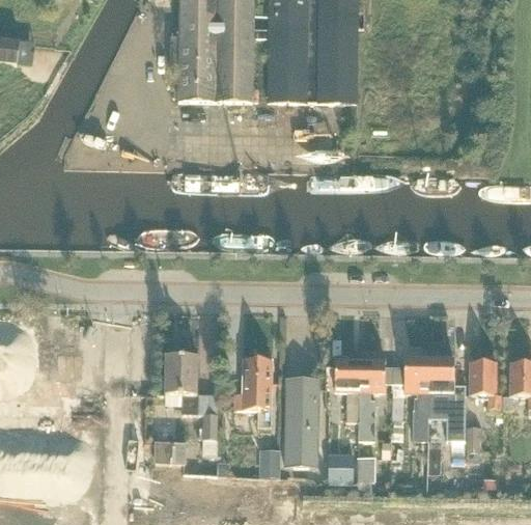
[(253,29),(253,0),(179,0),(179,38),(171,38),(171,73),(178,73),(178,101),(198,101),(252,102),(253,38),(270,38),(269,102),(358,103),(359,26),(359,0),(270,0),(270,29),(253,29)]
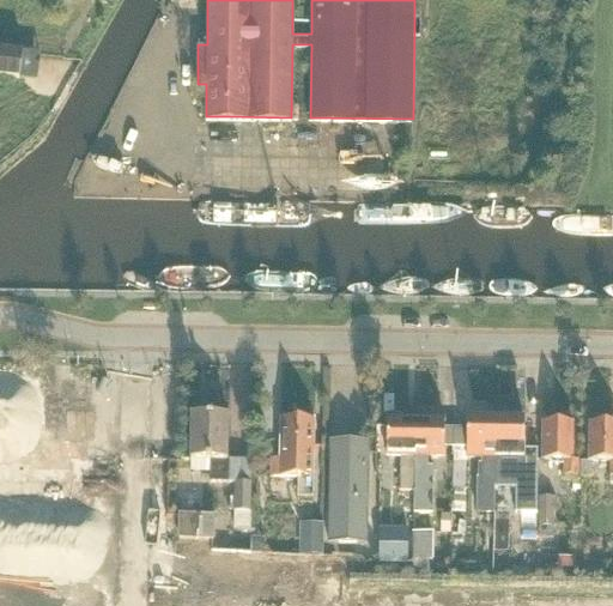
[(0,71),(19,73),(22,46),(0,43),(0,71)]
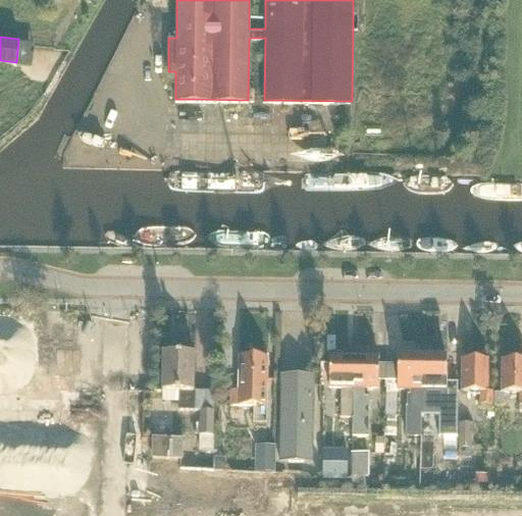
[(39,369),(39,316),(0,315),(0,378),(38,379),(38,390),(75,390),(75,369),(39,369)]
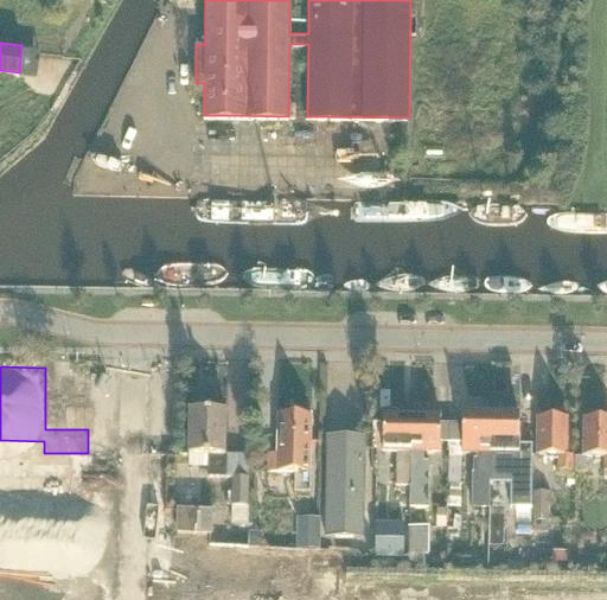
[(225,473),(227,451),(224,451),(224,408),(189,407),(187,451),(206,451),(206,472),(225,473)]
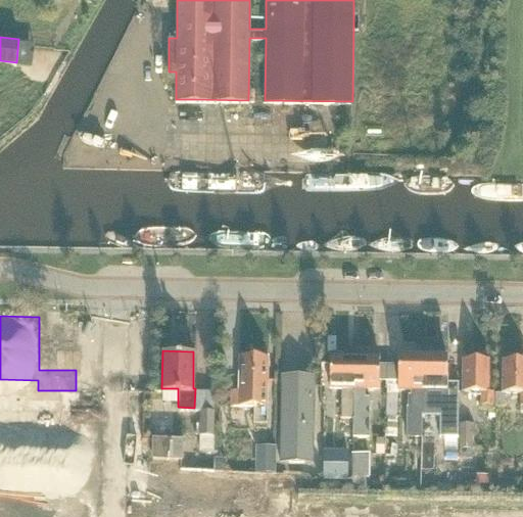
[(342,415),(352,415),(355,415),(355,353),(331,353),(330,383),(342,384),(342,415)]
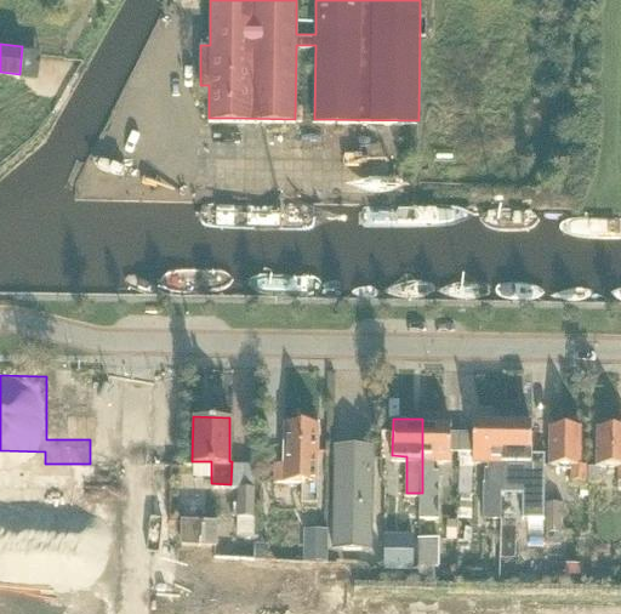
[(433,459),(438,459),(438,456),(450,456),(451,420),(422,419),(422,493),(419,493),(419,516),(437,516),(438,470),(432,470),(433,459)]
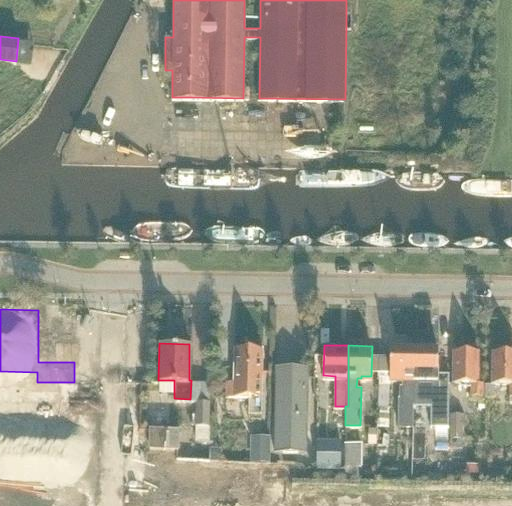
[(262,368),(262,362),(260,362),(261,346),(236,346),(236,379),(226,379),(226,394),(248,394),(248,410),(260,410),(261,368),(262,368)]
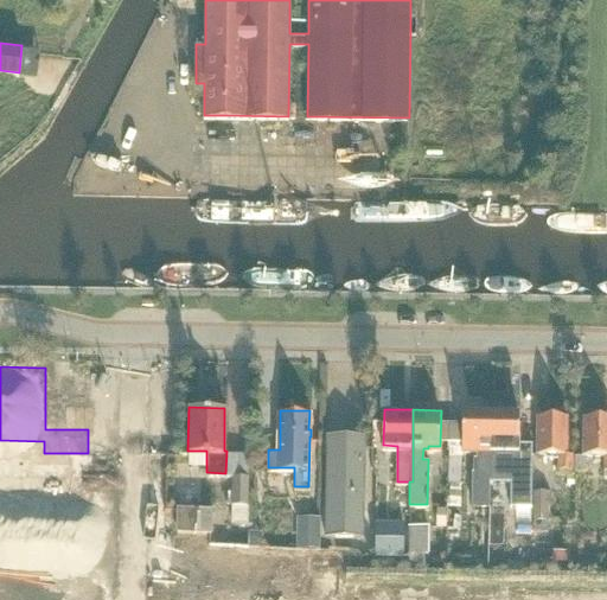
[(489,503),(489,479),(491,410),(462,410),(462,420),(461,447),(483,447),(483,454),(474,454),(473,503),(489,503)]
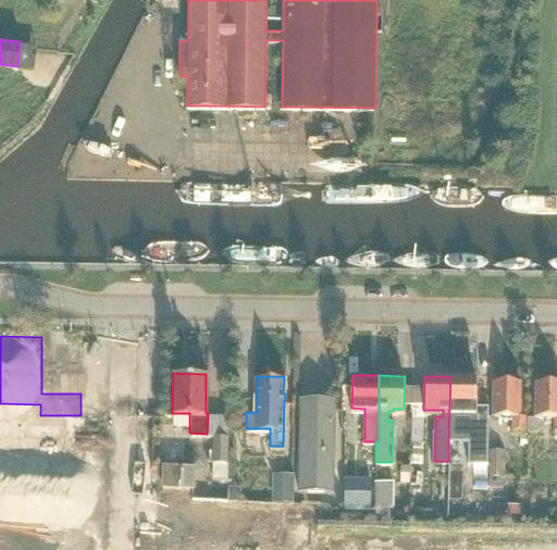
[(450,376),(448,439),(468,439),(468,461),(487,461),(489,403),(475,402),(477,377),(450,376)]
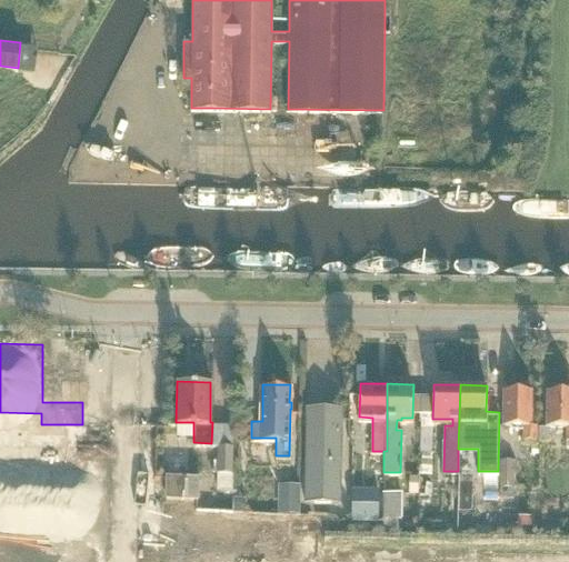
[(536,437),(536,423),(530,423),(531,388),(505,388),(503,423),(522,423),(522,437),(536,437)]
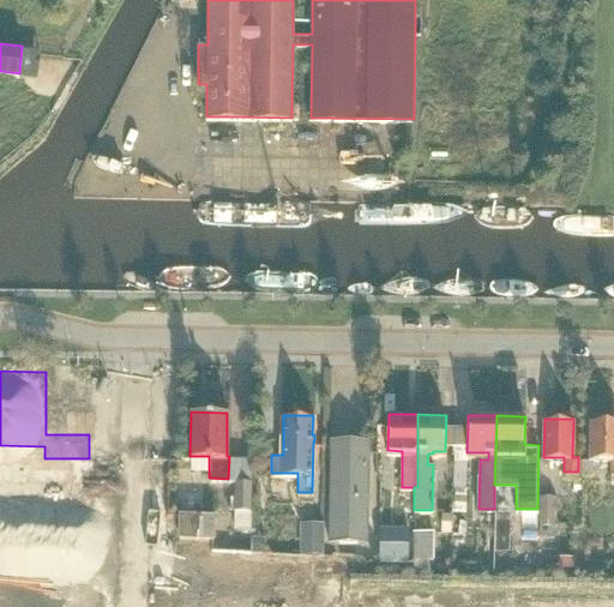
[(613,472),(613,419),(590,419),(590,457),(612,457),(612,473),(613,472)]
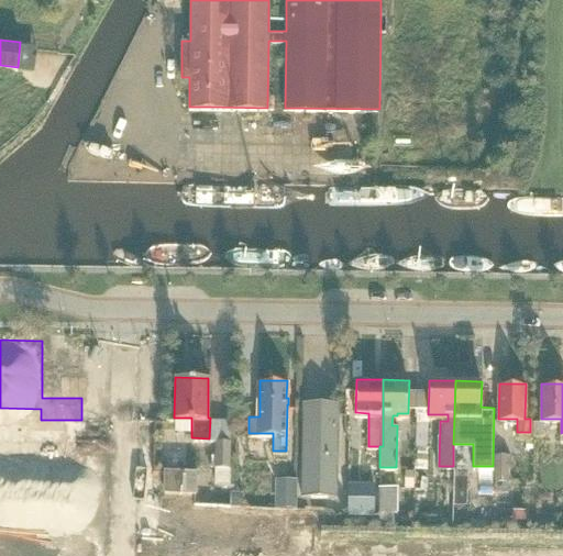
[(428,420),(428,414),(429,389),(416,388),(415,444),(428,444),(428,420)]
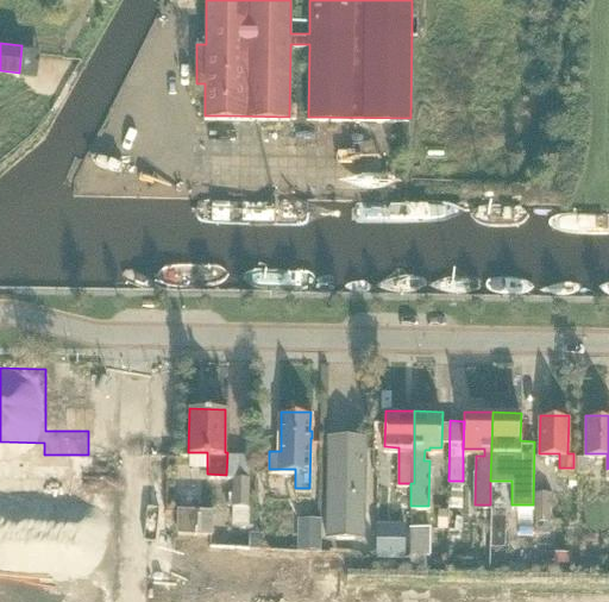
[(363,535),(365,433),(330,432),(327,534),(363,535)]
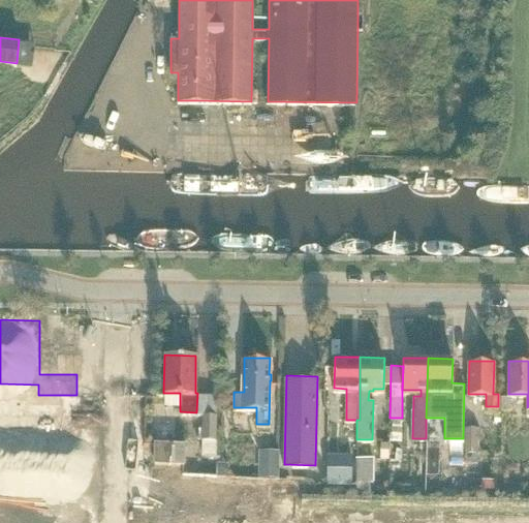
[(201,412),(216,412),(217,395),(198,395),(198,412),(201,412)]
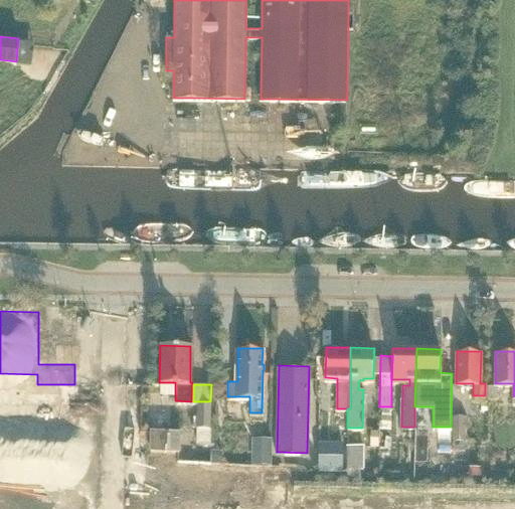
[(487,384),(487,397),(497,397),(497,384),(487,384)]
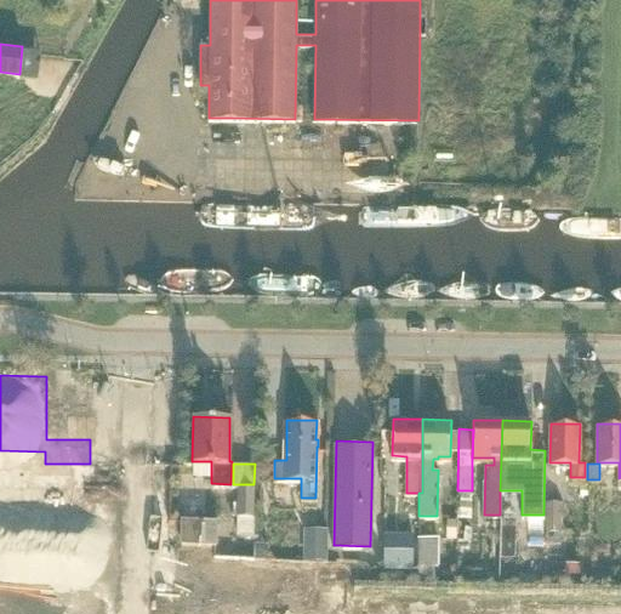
[(237,484),(237,513),(254,515),(254,484),(237,484)]
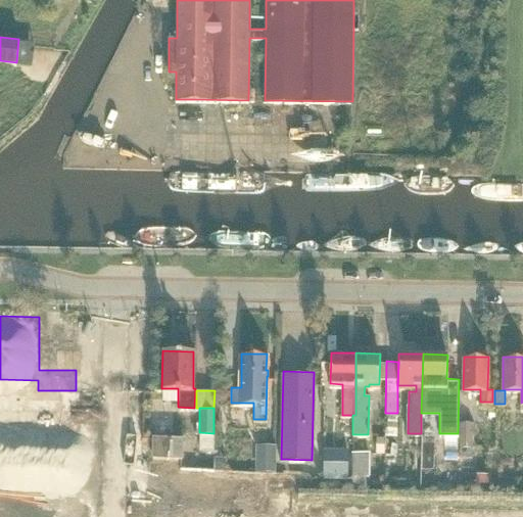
[(459,420),(459,456),(472,457),(472,420),(459,420)]
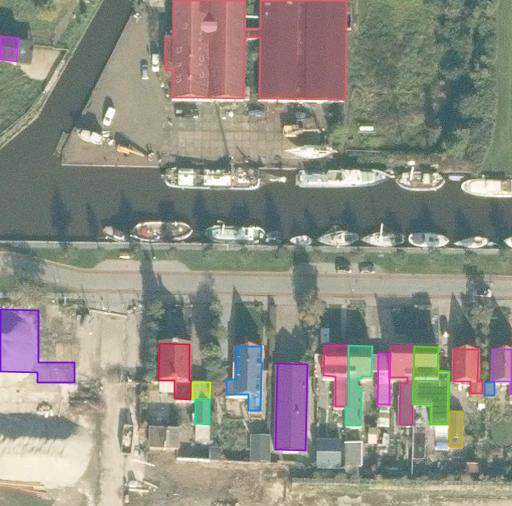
[(209,424),(195,423),(194,439),(209,439),(209,424)]
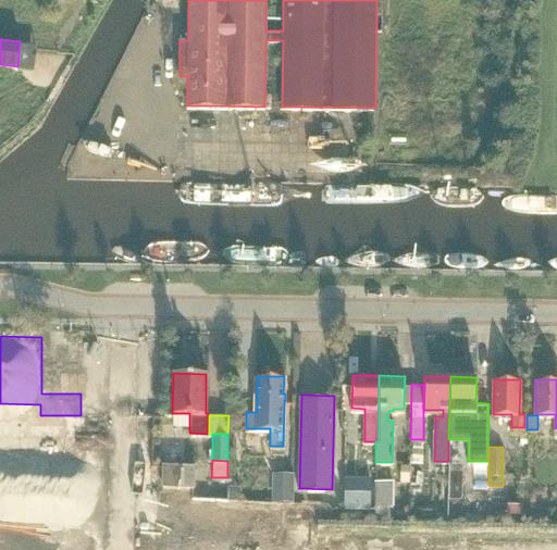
[(401,463),(400,482),(410,482),(410,464),(401,463)]
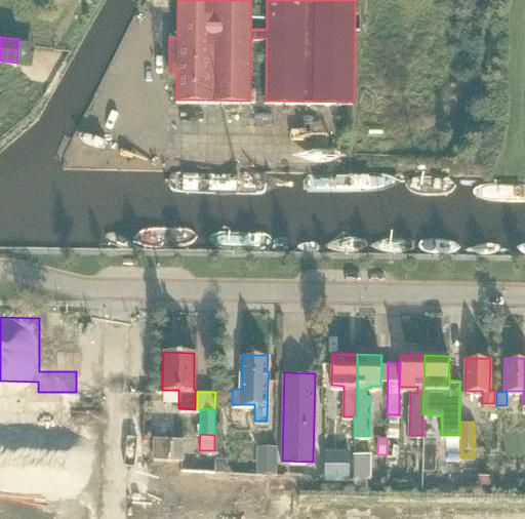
[(182,457),(183,439),(153,438),(153,457),(182,457)]
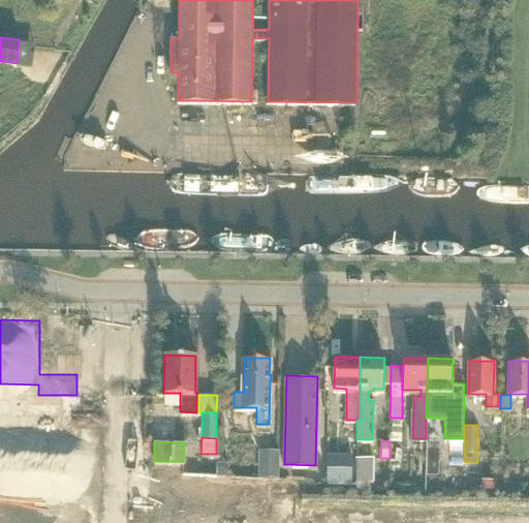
[(277,475),(278,451),(265,450),(263,462),(260,462),(260,474),(277,475)]
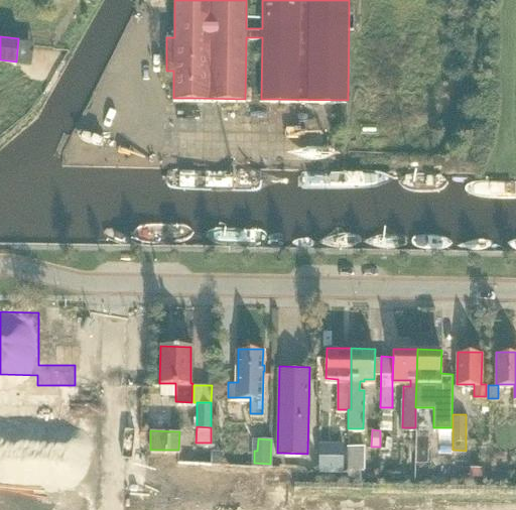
[(343,471),(344,441),(318,440),(318,471),(343,471)]
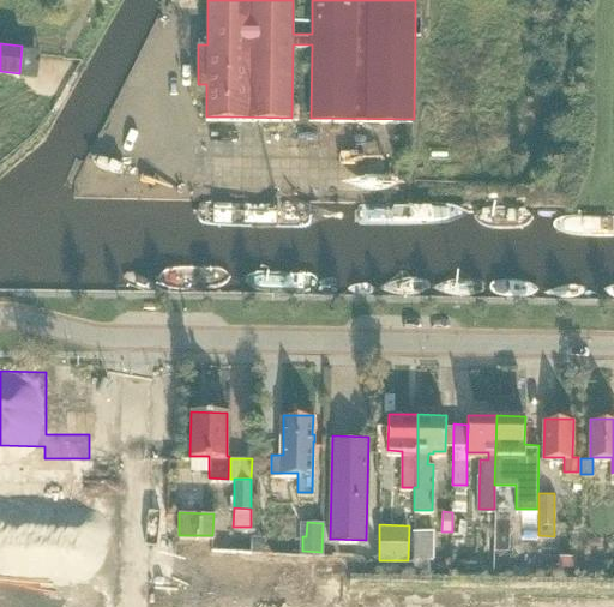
[(411,529),(411,572),(431,572),(431,557),(433,557),(433,529),(411,529)]
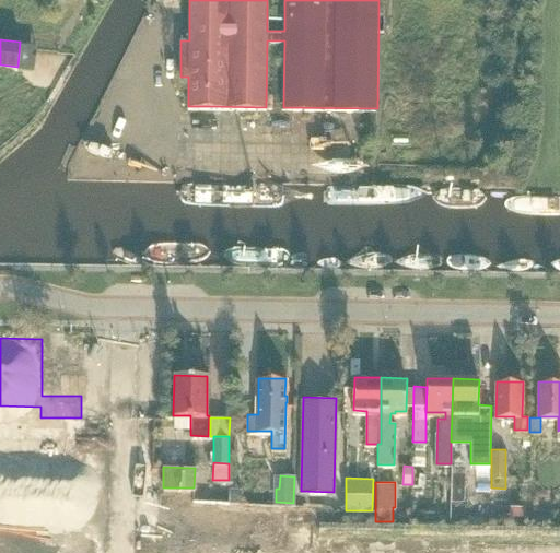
[(230,487),(229,504),(243,504),(243,489),(230,487)]
